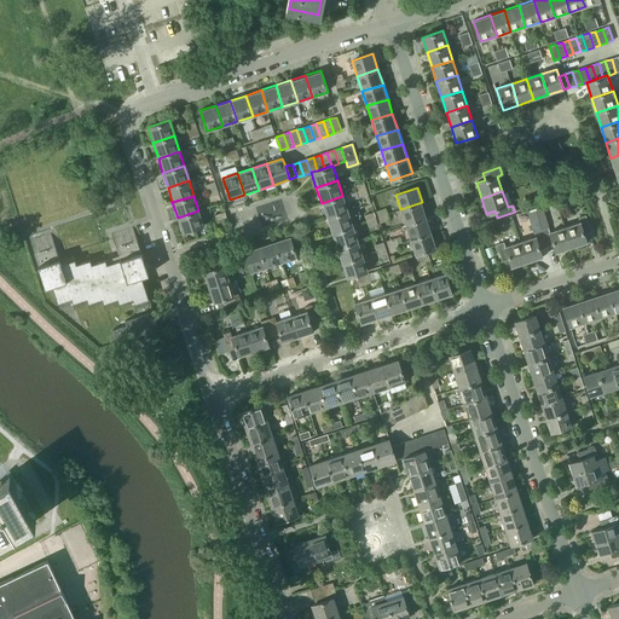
[(347,210),(342,196),(322,203),(327,218),(347,210)]
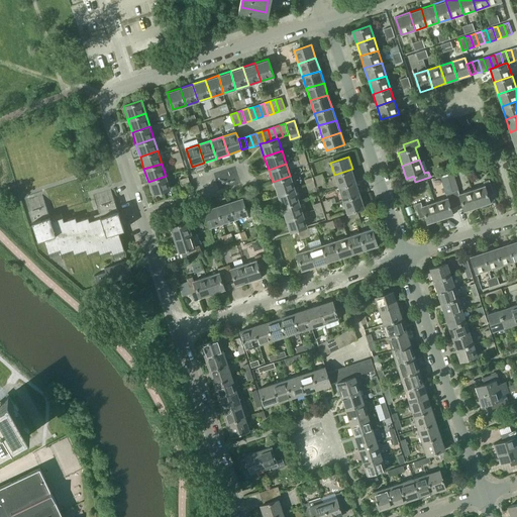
[(356,182),(352,169),(334,175),(338,188),(356,182)]
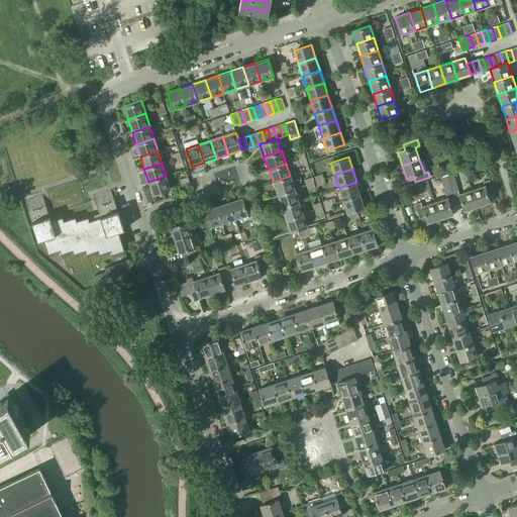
[(446,174),(440,176),(445,194),(446,194),(452,192),(446,174)]
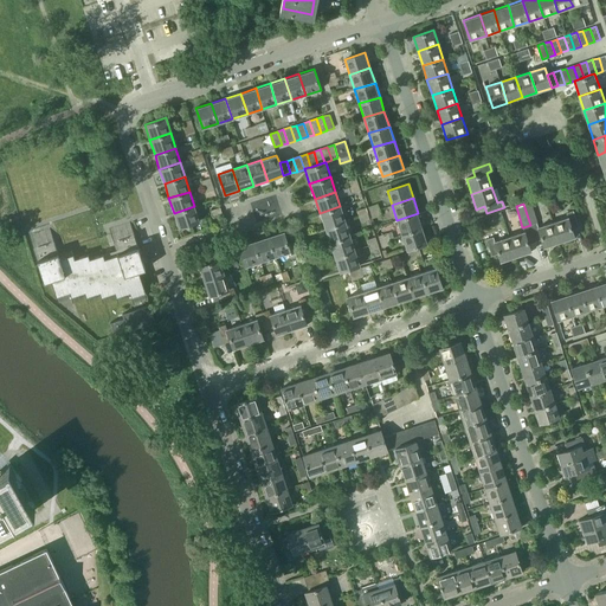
[(199,221),(194,206),(174,213),(179,227),(199,221)]
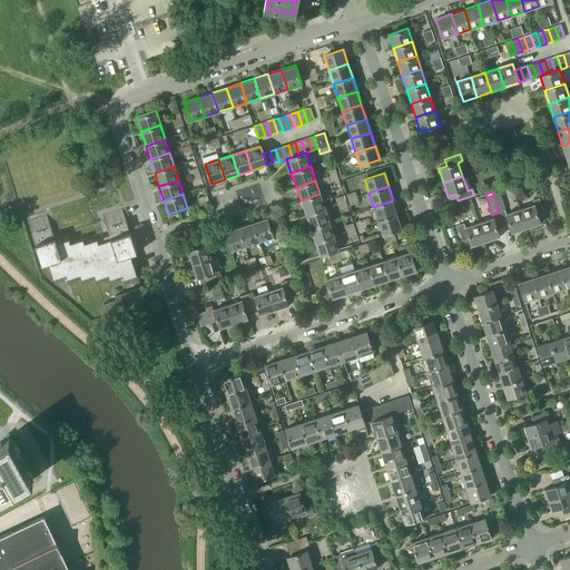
[(325,208),(320,194),(301,200),(305,214),(325,208)]
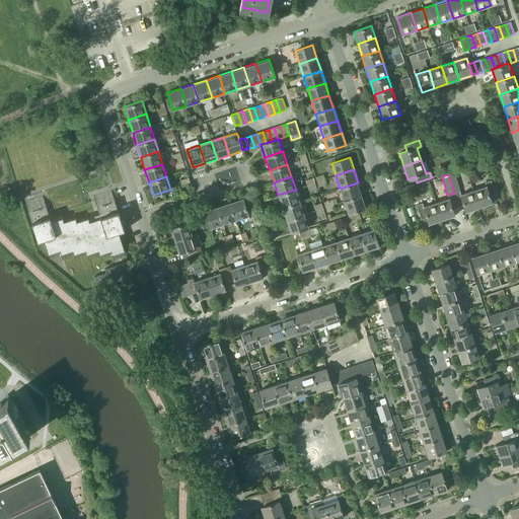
[(487,187),(473,191),(479,208),(492,204),(490,198),(495,196),(491,180),(485,182),(487,187)]
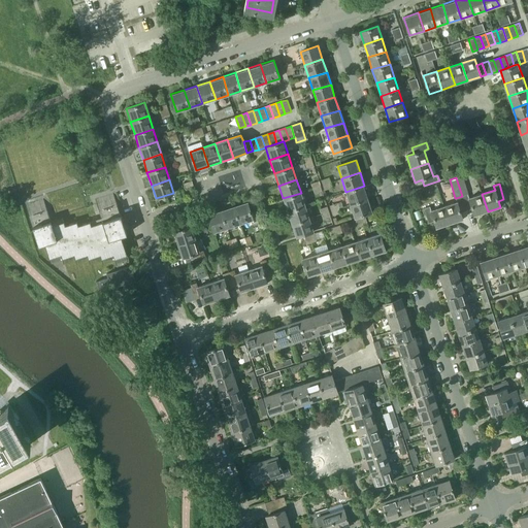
[(368,198),(364,186),(345,192),(350,204),(368,198)]
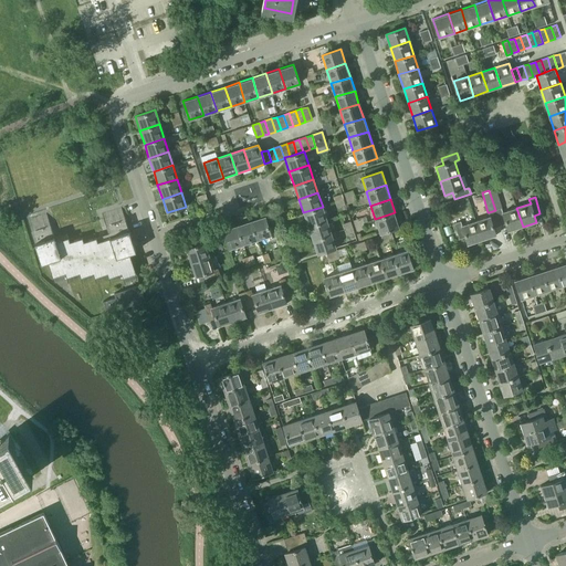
[(82,237),(70,241),(69,237),(55,241),(46,213),(27,219),(39,257),(41,263),(48,261),(53,276),(65,272),(66,276),(80,272),(81,276),(93,273),(95,276),(107,273),(108,278),(122,273),(123,278),(136,273),(129,253),(136,251),(134,244),(122,207),(102,213),(109,238),(97,241),(96,237),(84,241),(82,237)]
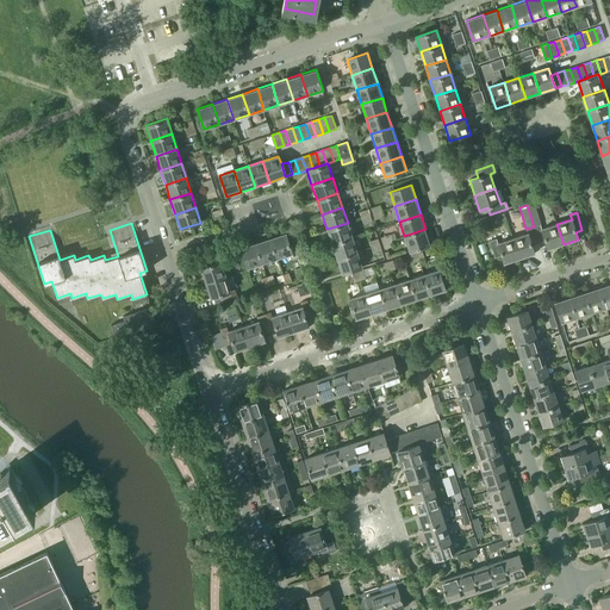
[(327,229),(331,244),(353,237),(348,223),(327,229)]
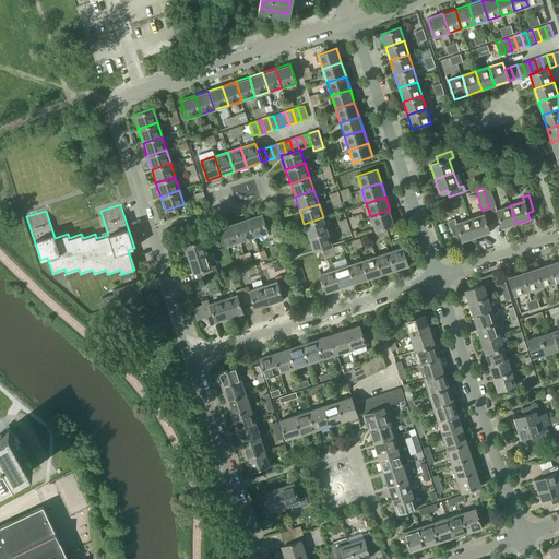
[(489,207),(494,224),(500,222),(502,228),(516,224),(510,205),(497,210),(495,205),(489,207)]
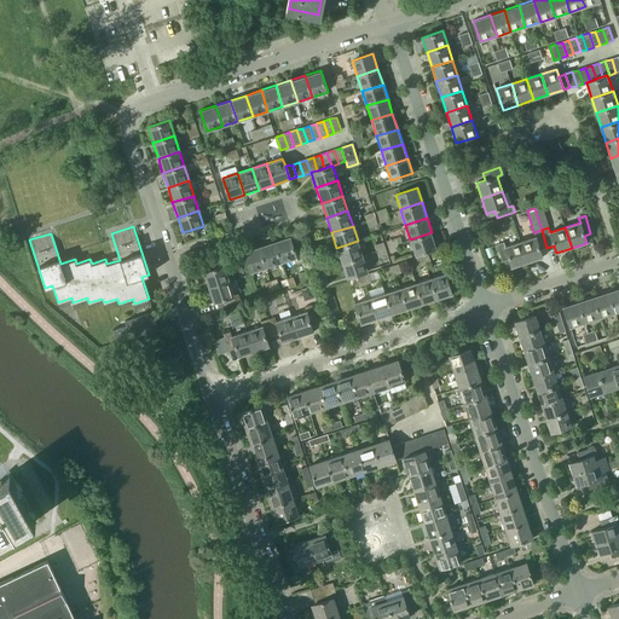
[(536,237),(521,242),(527,262),(543,258),(541,250),(547,248),(542,230),(534,232),(536,237)]
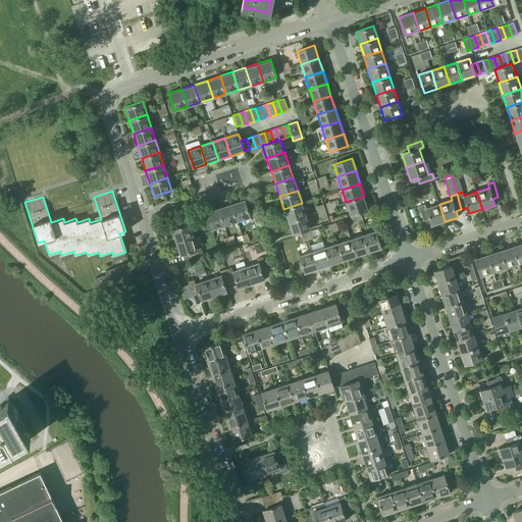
[(346,202),(350,215),(351,215),(368,210),(364,196),(346,202)]
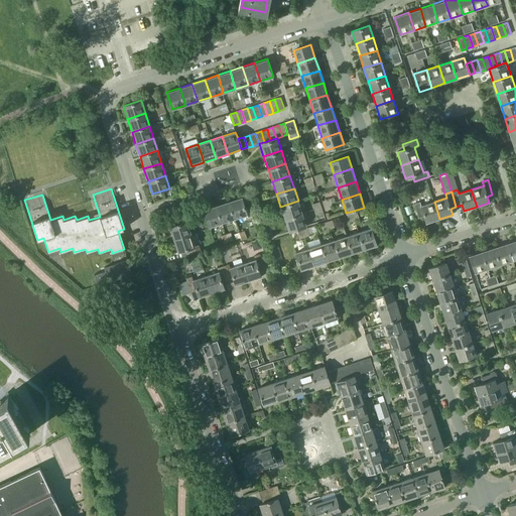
[(242,197),(229,201),(235,219),(248,214),(242,197)]
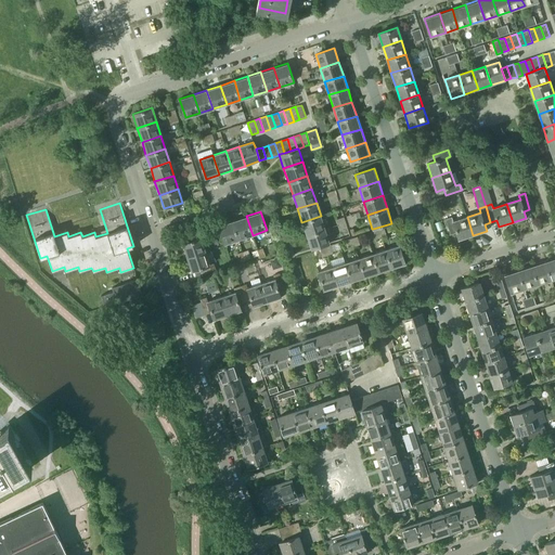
[(246,216),(232,220),(240,240),(253,235),(246,216)]
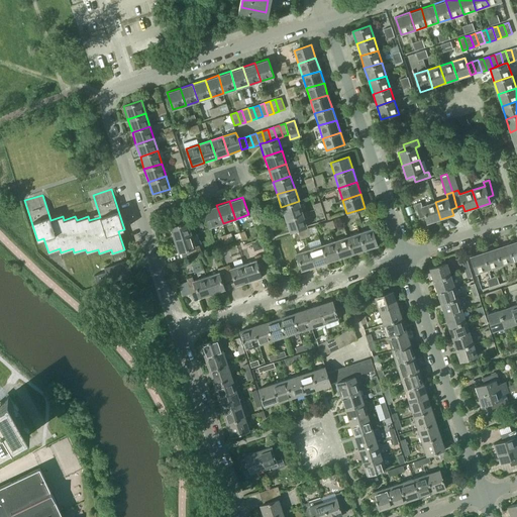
[(303,214),(299,201),(281,207),(285,220),(303,214)]
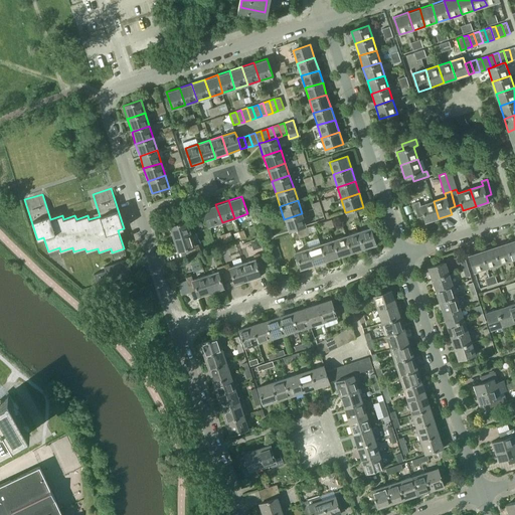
[(425,222),(439,218),(434,201),(420,205),(419,201),(413,203),(417,217),(423,215),(425,222)]
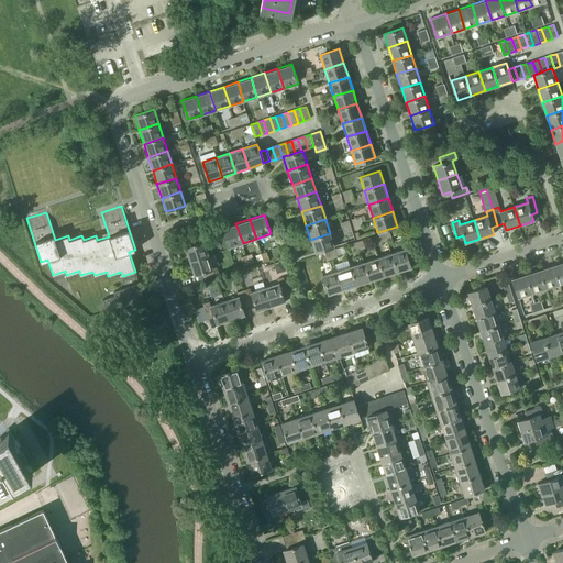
[(229,247),(243,243),(235,223),(222,228),(229,247)]
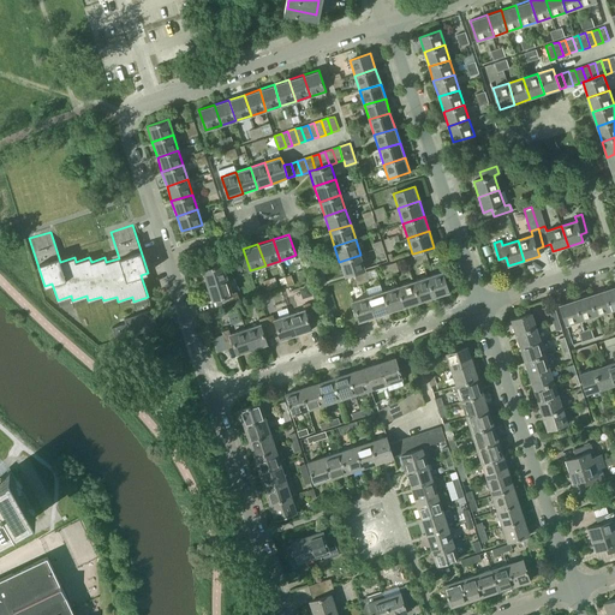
[(207,285),(227,278),(222,264),(227,262),(225,255),(208,261),(210,268),(202,270),(207,285)]
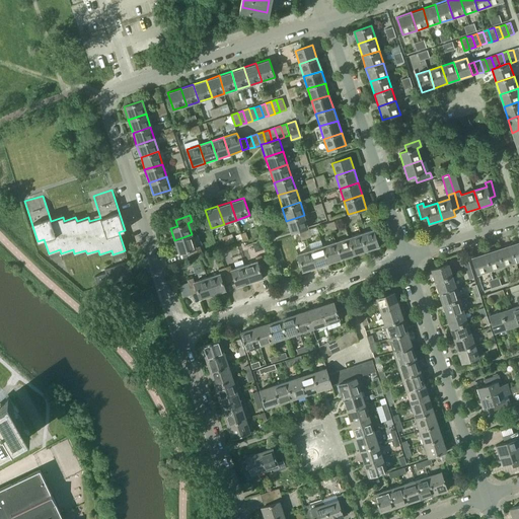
[(308,227),(304,215),(286,221),(290,233),(308,227)]
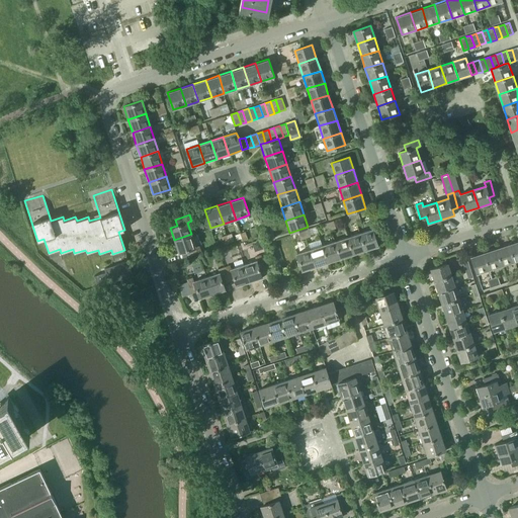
[(372,229),(359,233),(365,251),(378,247),(372,229)]
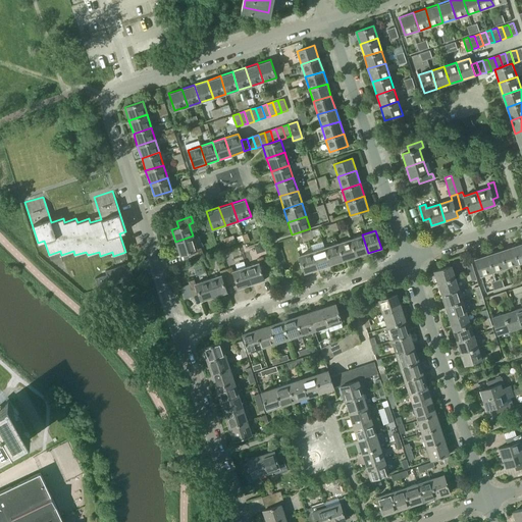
[(251,245),(248,233),(243,235),(246,246),(251,245)]
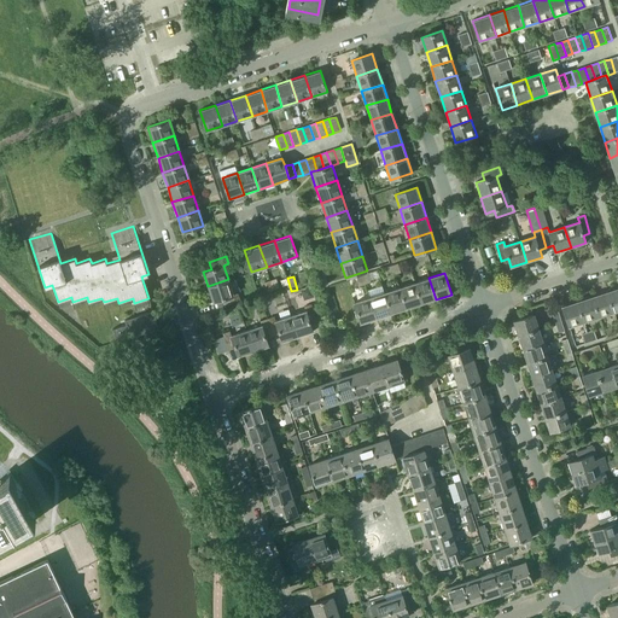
[(414,283),(421,304),(436,299),(429,278),(414,283)]
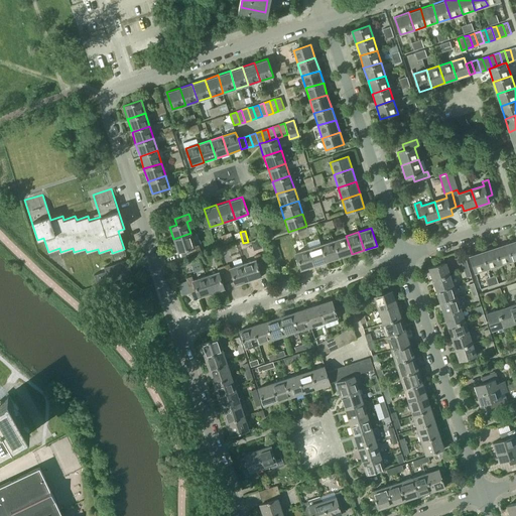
[(195,246),(190,233),(173,239),(177,252),(184,250),(186,256),(201,251),(199,245),(195,246)]
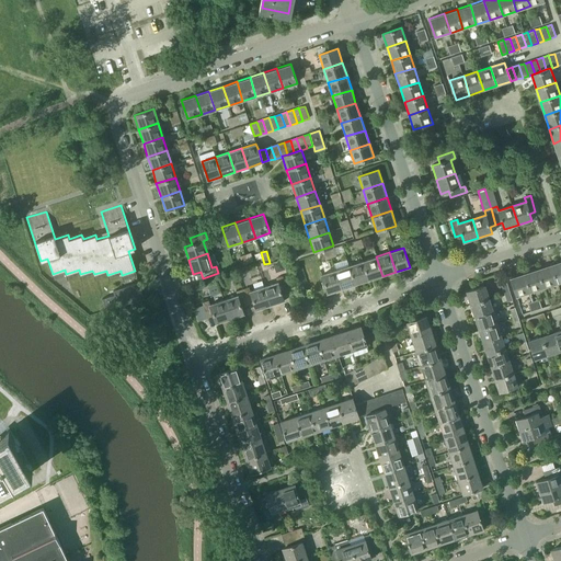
[(376,256),(363,261),(369,281),(382,276),(376,256)]
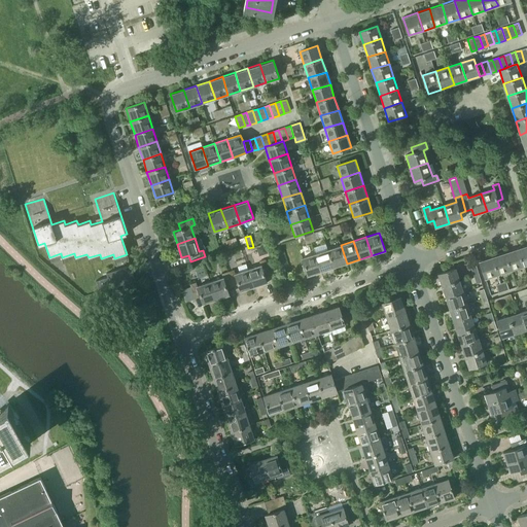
[(526,244),(517,248),(524,266),(526,265),(526,244)]
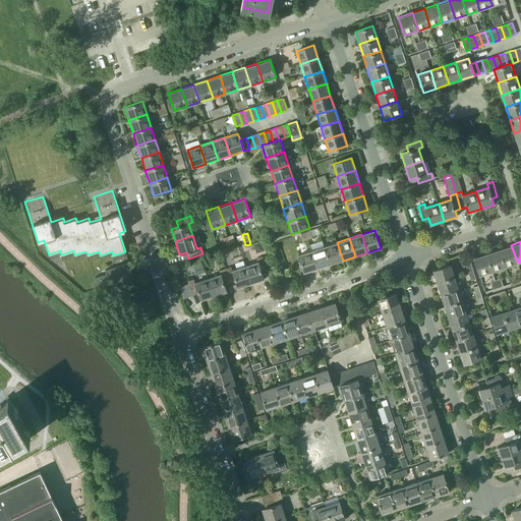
[(324,246),(330,265),(343,261),(337,242),(324,246)]
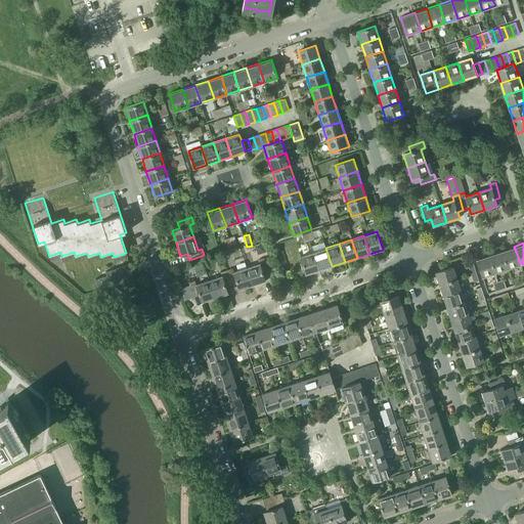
[(514,247),(503,251),(509,268),(521,264),(514,247)]
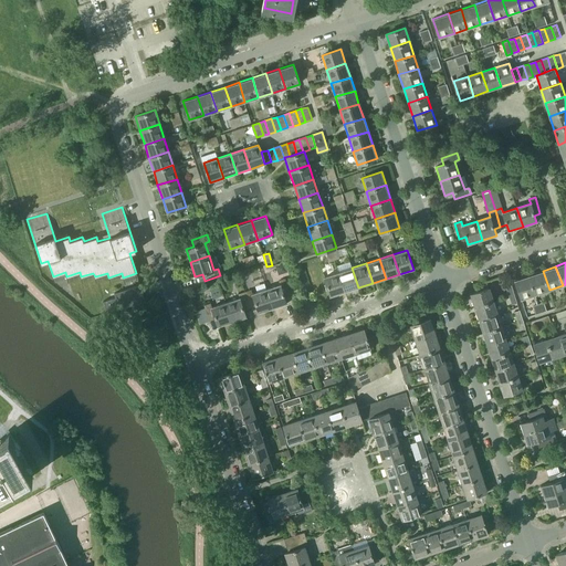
[(352,268),(338,272),(345,292),(358,287),(352,268)]
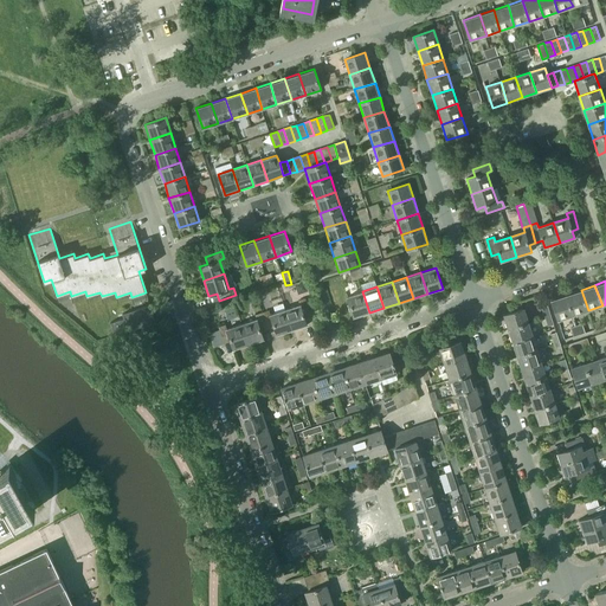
[(581,290),(566,295),(573,315),(588,310),(581,290)]
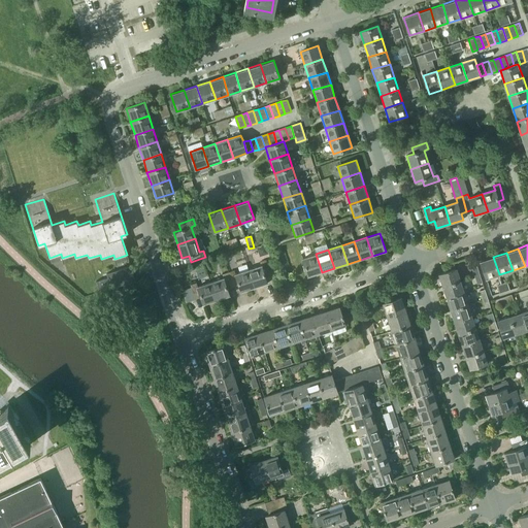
[(316,254),(302,259),(308,276),(322,272),(316,254)]
